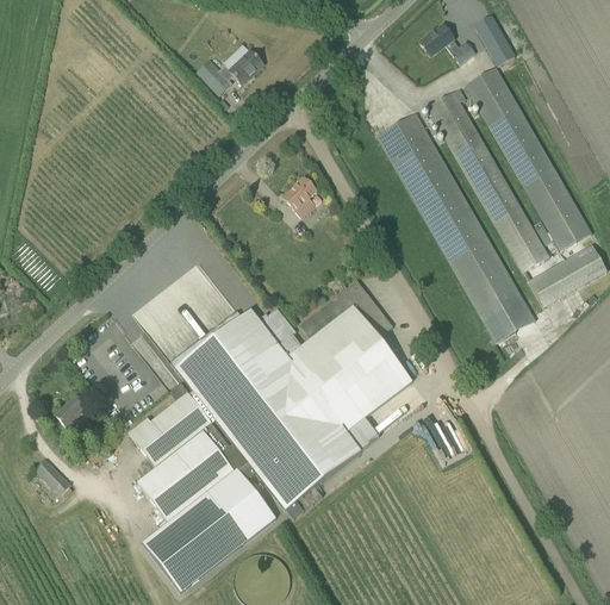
[(474,24),(498,66),(515,56),(491,14),(474,24)]
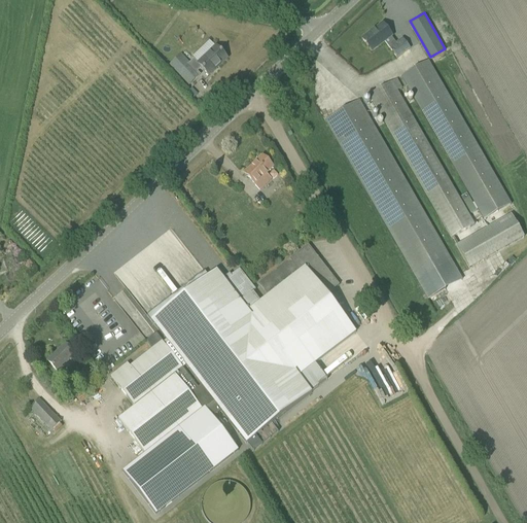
[(385,38),(397,55),(410,45),(402,35),(396,40),(391,33),(392,33),(383,21),(362,36),(372,48),(385,38)]
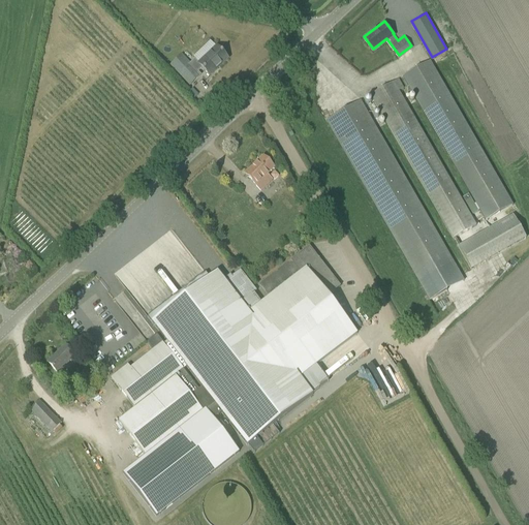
[(181,52),(172,62),(190,82),(200,71),(197,69),(201,65),(210,72),(228,55),(225,53),(225,52),(225,51),(225,49),(222,45),(221,45),(219,45),(216,43),(198,60),(194,56),(190,61),(181,52)]
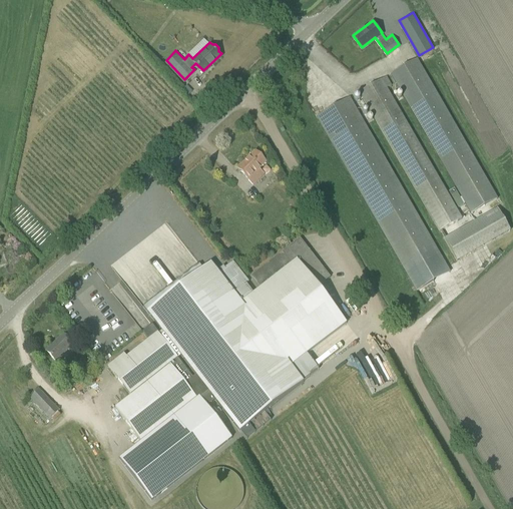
[(465,200),(471,210),(498,194),(417,56),(391,71),(456,184),(449,188),(458,204),(465,200)]
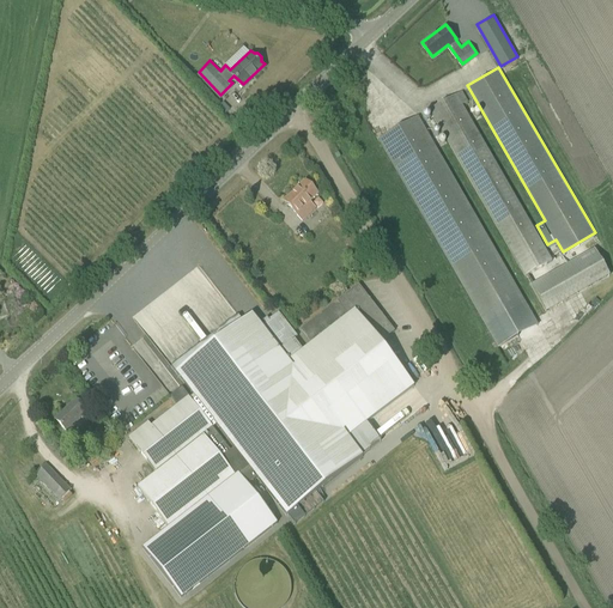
[(430,107),(526,273),(552,257),(461,102),(467,98),(461,89),(430,107)]
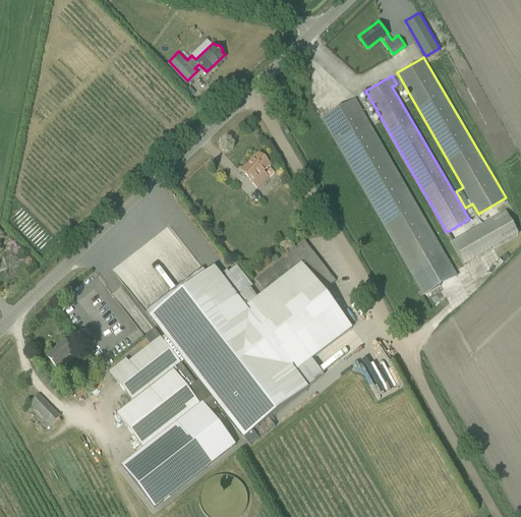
[(321,116),(422,293),(457,273),(355,96),(321,116)]
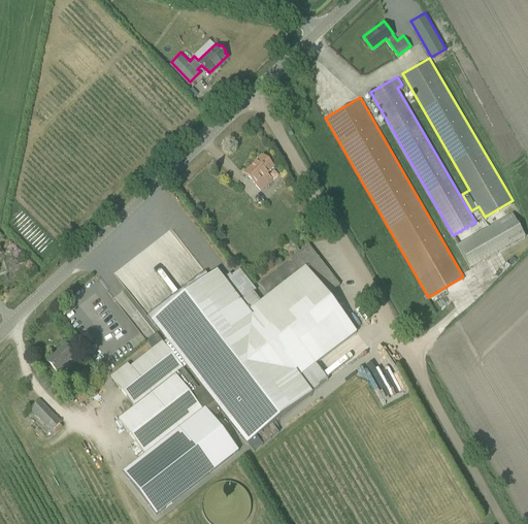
[(244,170),(260,188),(271,176),(266,171),(273,164),(262,153),(244,170)]
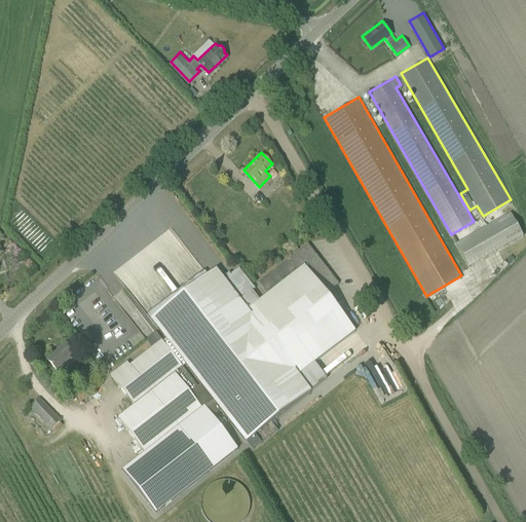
[(203,268),(147,312),(165,337),(185,362),(200,382),(220,407),(246,440),(311,389),(310,388),(327,376),(314,361),(355,329),(326,291),(338,281),(307,241),(258,280),(268,291),(260,298),(252,289),(255,287),(238,265),(230,271),(229,269),(225,273),(226,274),(224,276),(216,266),(208,272),(203,268)]
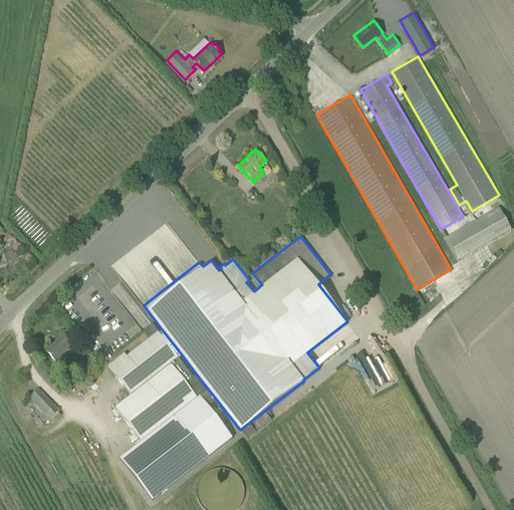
[(136,273),(154,297),(167,287),(147,261),(140,267),(142,269),(136,273)]
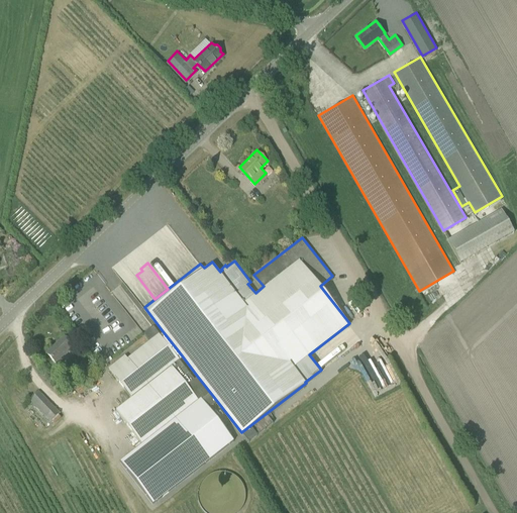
[(125,353),(109,366),(131,395),(132,396),(116,408),(142,442),(119,459),(152,502),(233,438),(208,407),(216,400),(197,376),(194,378),(179,357),(182,355),(163,331),(160,333),(153,325),(143,332),(149,339),(127,356),(125,353)]
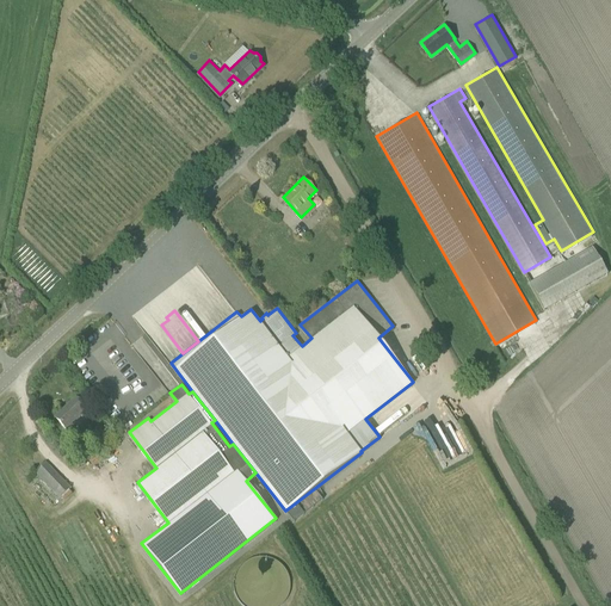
[(55,415),(66,427),(87,407),(75,395),(55,415)]
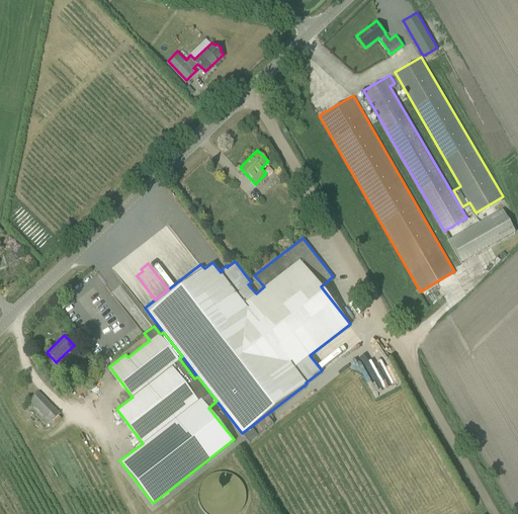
[(380,392),(389,387),(369,351),(361,355),(380,392)]
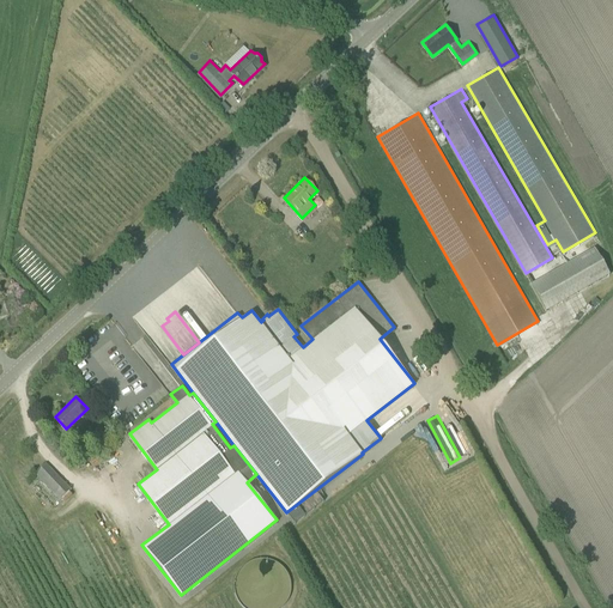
[(46,461),(35,470),(41,476),(60,497),(71,487),(46,461)]
